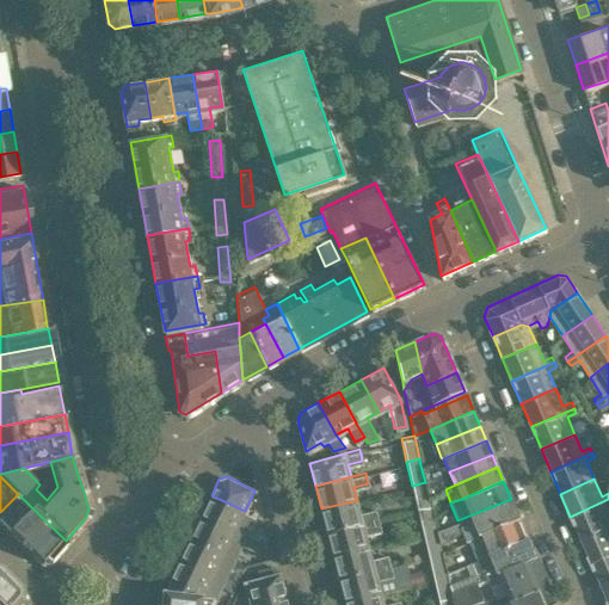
[(430,505),(425,482),(412,486),(417,508),(430,505)]
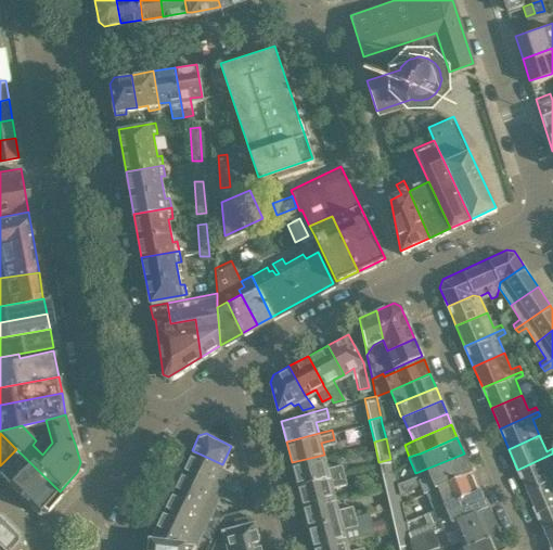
[(60,491),(16,449),(0,465),(0,473),(7,481),(40,514),(60,491)]
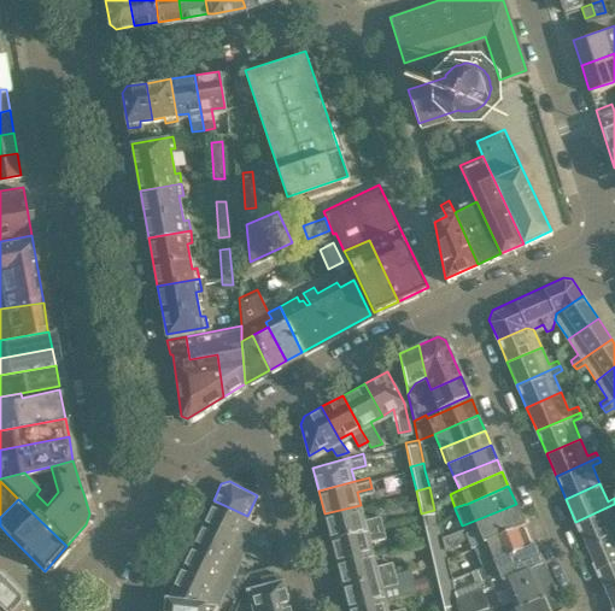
[(247,516),(214,500),(204,520),(269,552),(270,550),(247,539),(256,521),(247,516)]
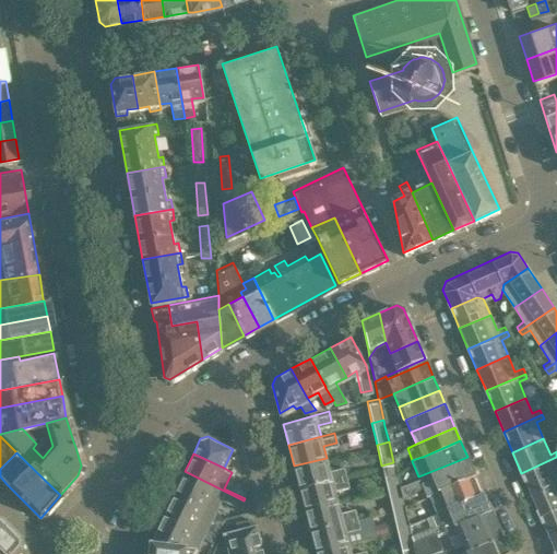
[(426,493),(427,492),(474,473),(467,457),(429,472),(418,476),(398,484),(401,497),(412,492),(421,483),(426,493)]
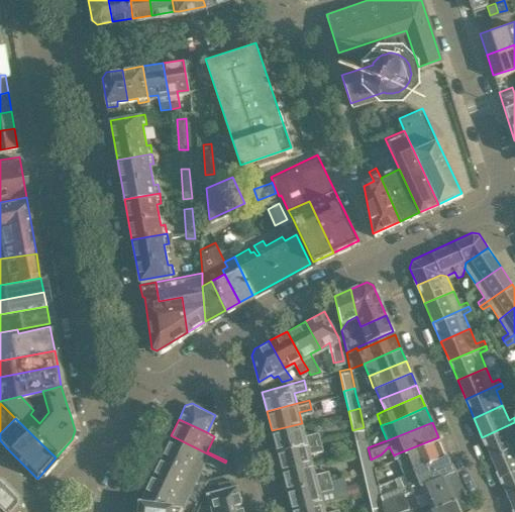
[(514,422),(482,437),(490,456),(514,444),(514,434),(512,429),(514,427),(514,422)]
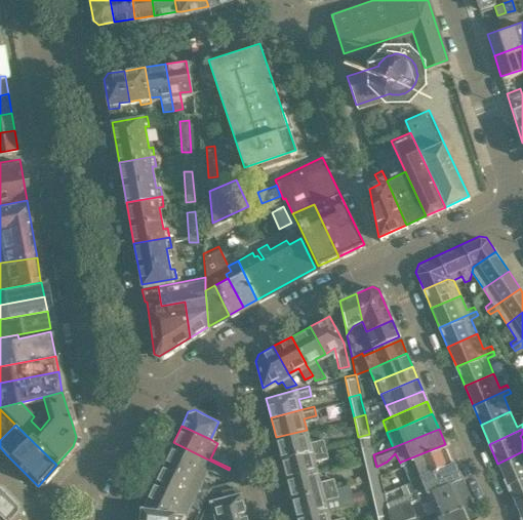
[(309,439),(307,430),(276,437),(281,457),(324,446),(321,436),(309,439)]
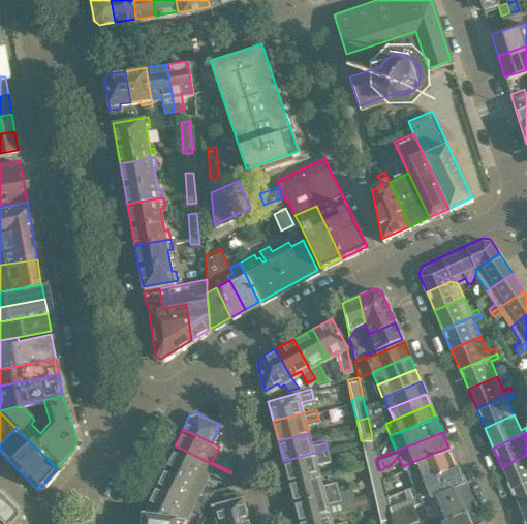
[(361,440),(366,460),(376,458),(372,437),(361,440)]
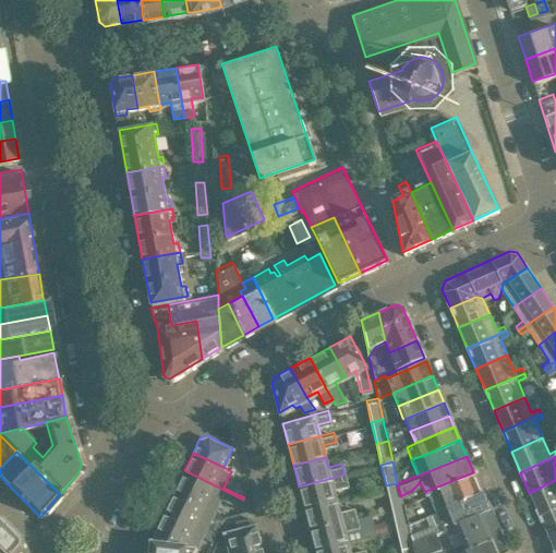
[(241,505),(243,500),(184,470),(174,490),(214,508),(220,495),(241,505)]
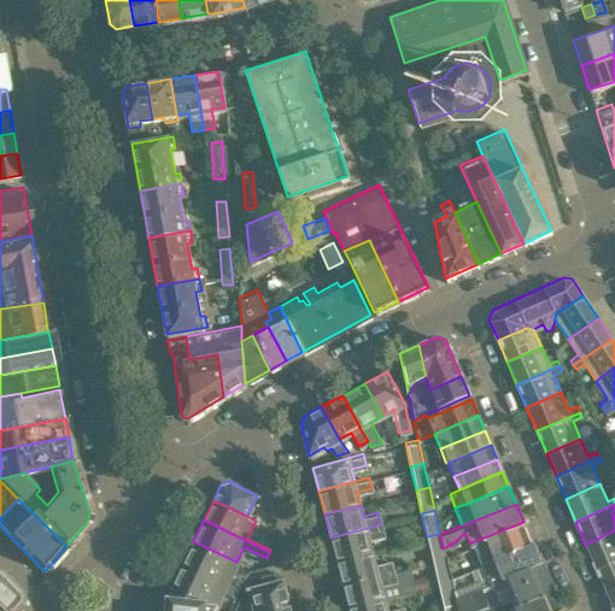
[(532,541),(523,522),(472,542),(481,562),(532,541)]
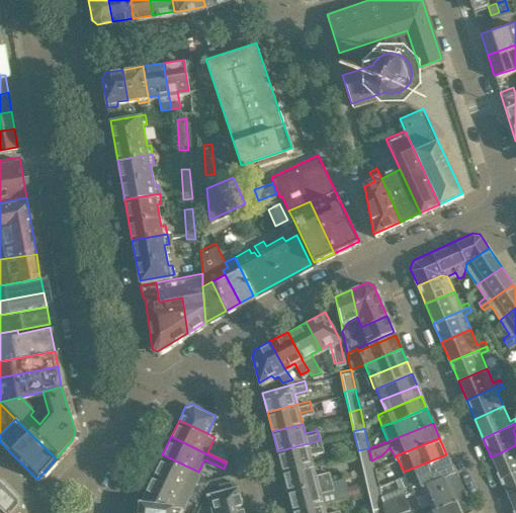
[(277,451),(282,471),(313,462),(310,451),(322,448),(320,440),(277,451)]
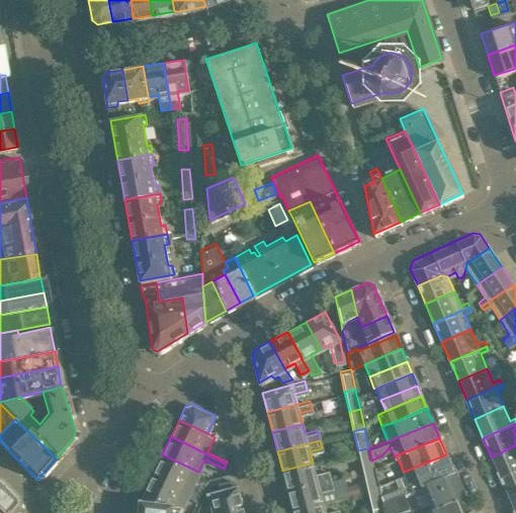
[(515,445),(491,457),(499,477),(515,468),(515,445)]
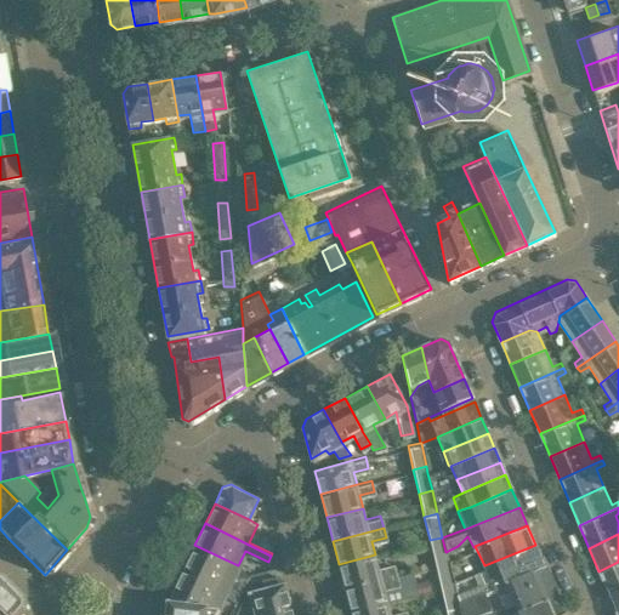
[(448,561),(446,552),(442,537),(430,540),(435,564),(448,561)]
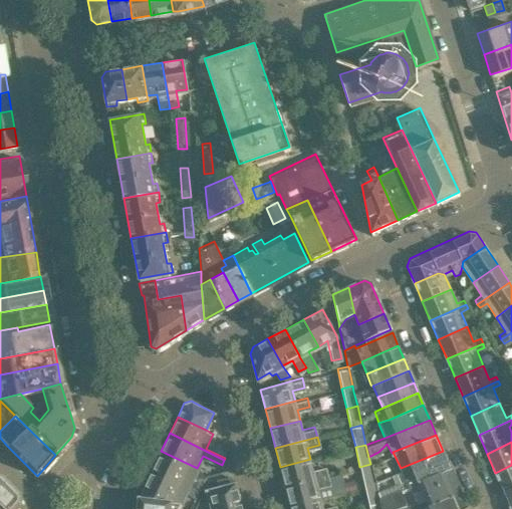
[(193,477),(197,468),(161,451),(153,468),(189,485),(189,484),(195,488),(199,480),(193,477)]
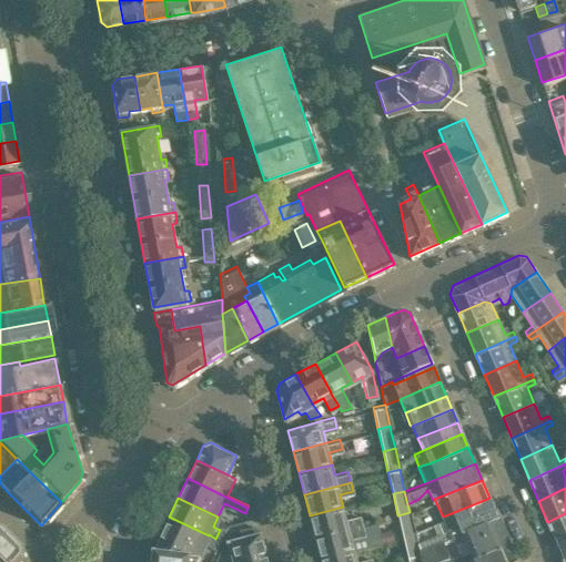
[(452,535),(461,531),(462,531),(497,517),(489,498),(454,512),(443,517),(436,520),(441,531),(437,532),(441,539),(452,535)]
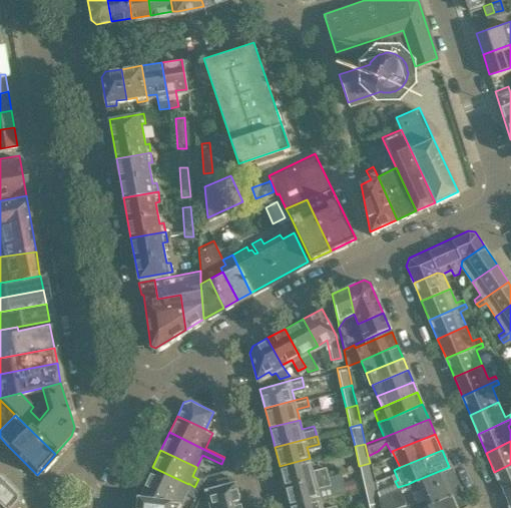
[(312,467),(310,458),(280,466),(285,485),(327,474),(324,464),(312,467)]
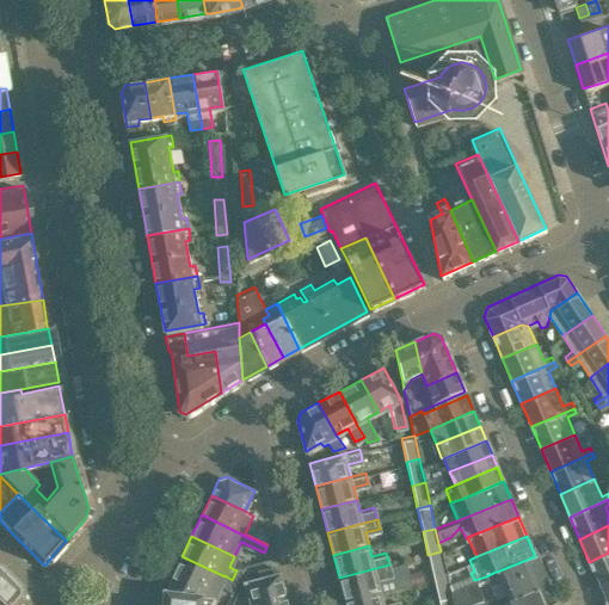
[(428,555),(432,576),(446,573),(441,551),(428,555)]
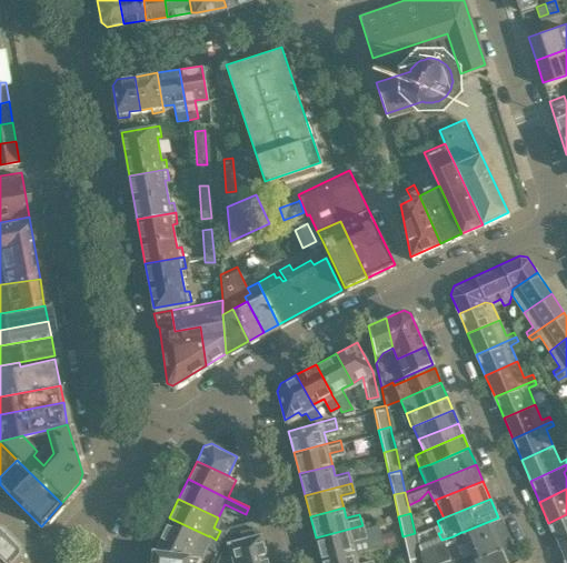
[(566,514),(548,523),(558,544),(566,540),(566,514)]
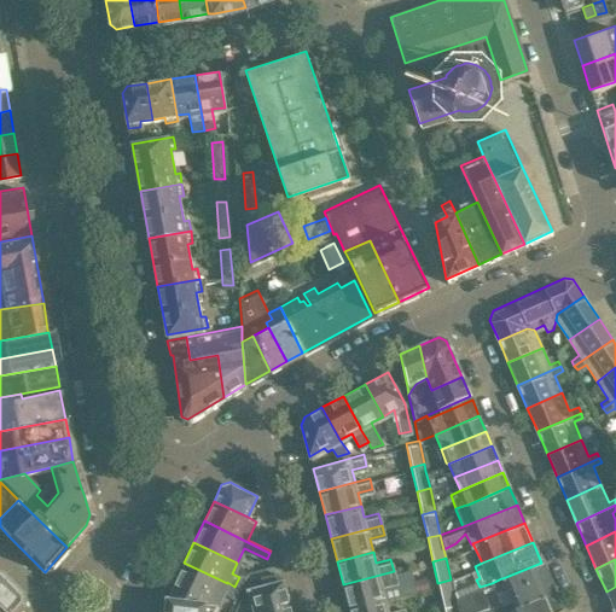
[(216,605),(227,583),(184,563),(173,584),(216,605)]
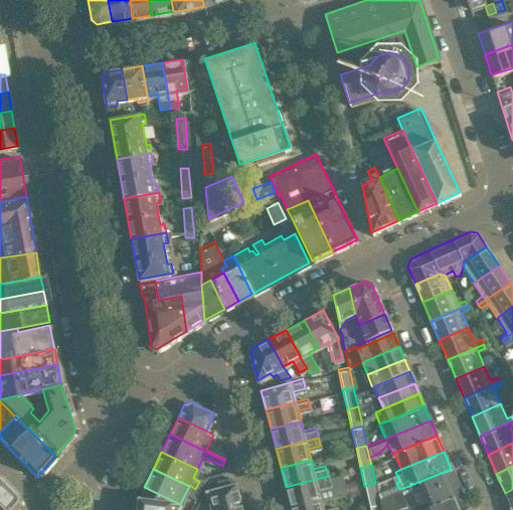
[(418,482),(417,482),(409,486),(416,502),(425,498),(426,502),(460,489),(451,469),(418,482)]
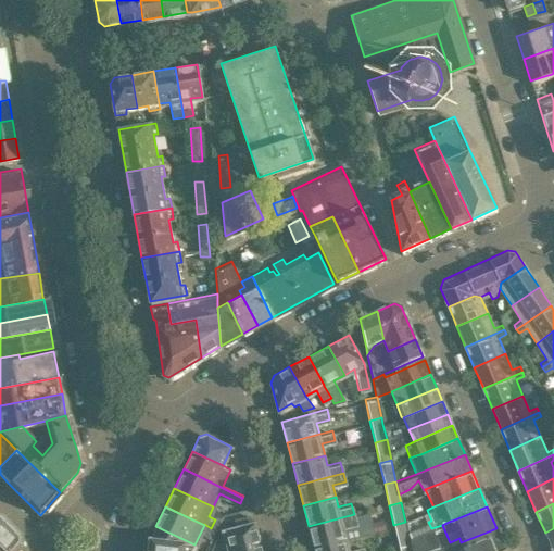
[(208,550),(223,550),(259,541),(253,521),(251,522),(249,513),(233,517),(235,526),(222,529),(224,541),(211,545),(208,550)]
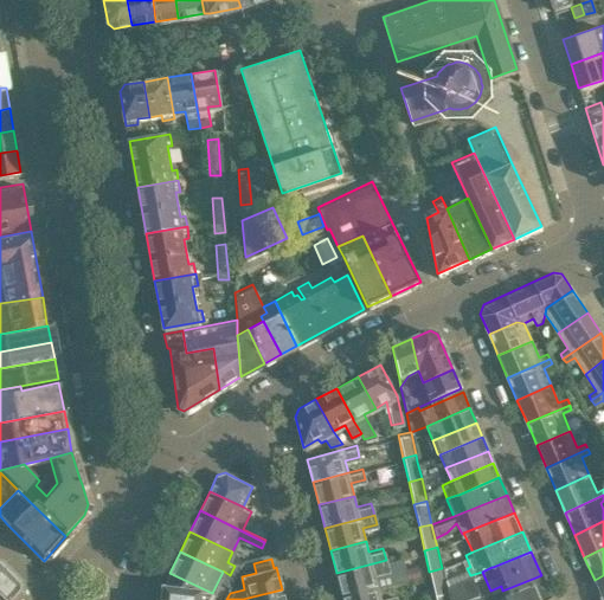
[(392,582),(389,569),(386,560),(336,573),(342,595),(378,586),(392,582)]
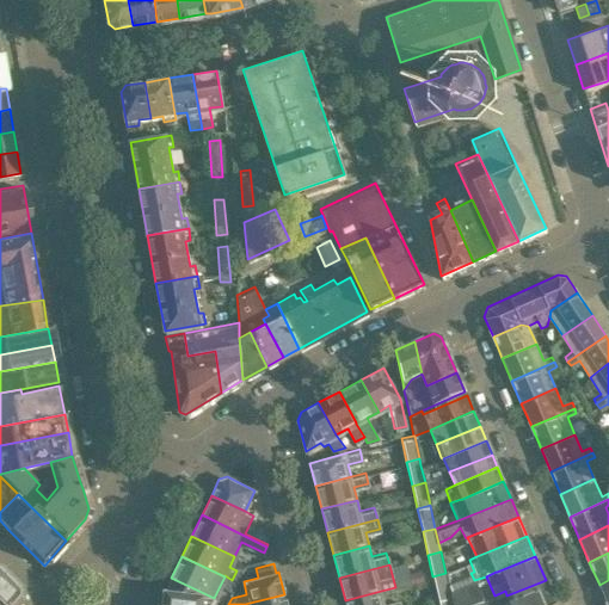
[(0,604),(10,604),(18,597),(18,586),(0,568),(0,604)]
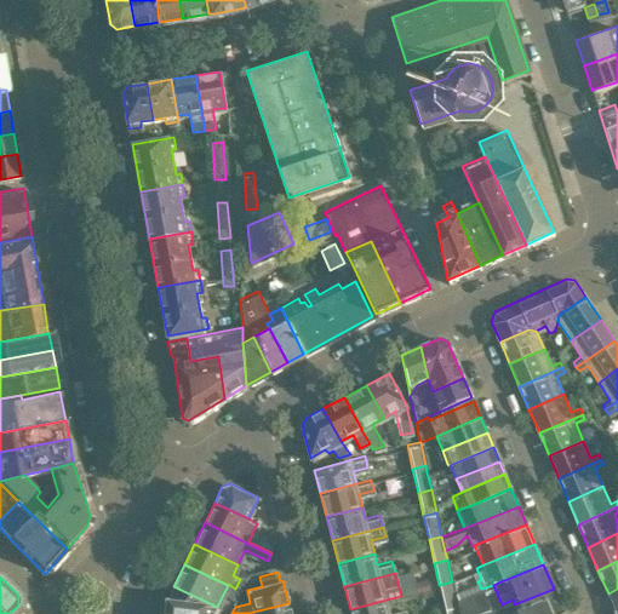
[(415,592),(429,589),(427,577),(412,580),(415,592)]
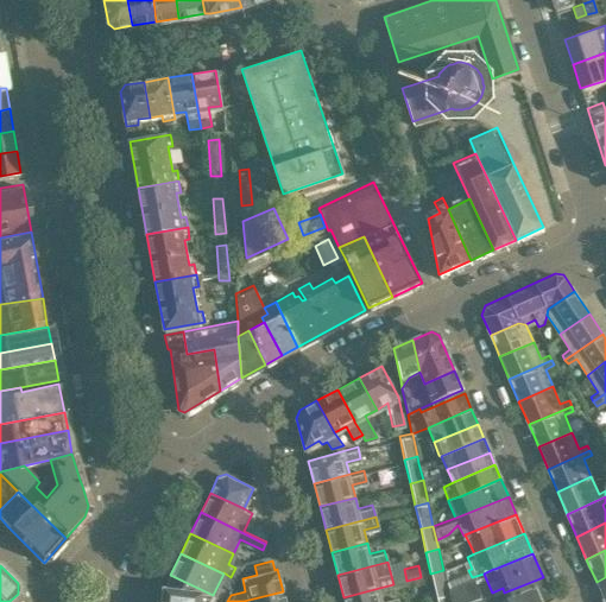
[(448,593),(447,588),(443,570),(430,574),(436,596),(448,593)]
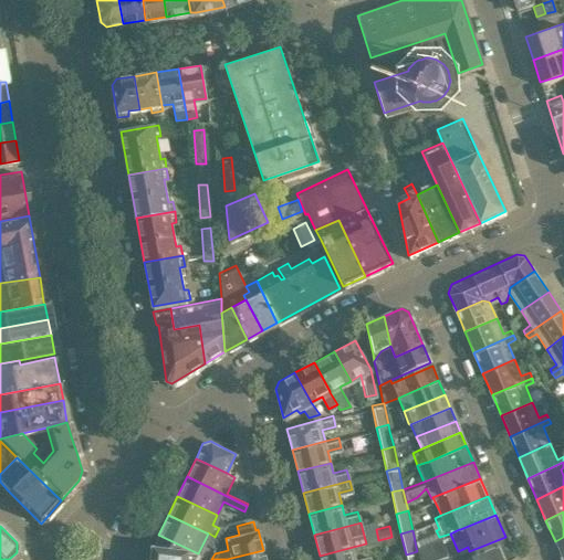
[(197,556),(198,553),(158,535),(153,547),(152,547),(149,559),(204,559),(197,556)]
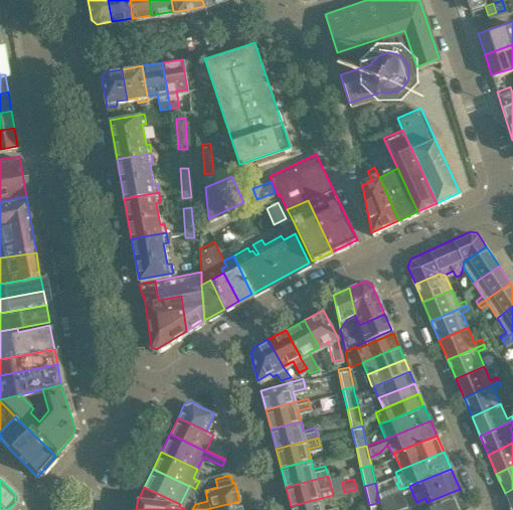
[(379,502),(380,509),(409,509),(408,503),(406,504),(401,489),(378,498),(379,502)]
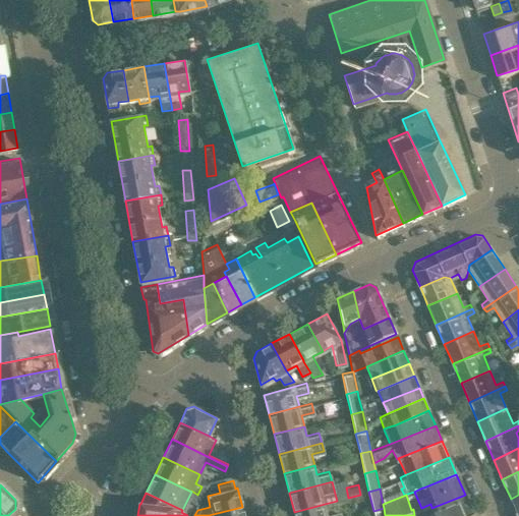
[(431,508),(434,511),(428,513),(429,515),(469,515),(473,515),(465,495),(431,508)]
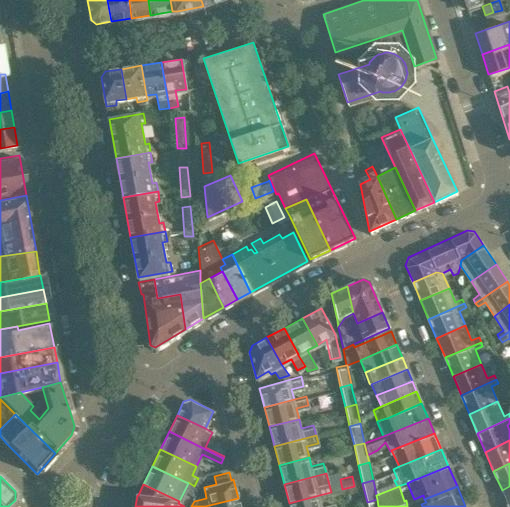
[(321,505),(319,495),(289,503),(290,506),(334,506),(333,501),(321,505)]
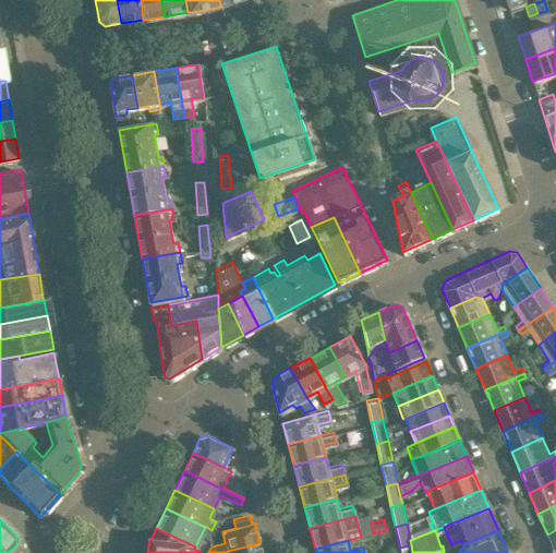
[(262,552),(260,543),(224,552),(262,552)]
